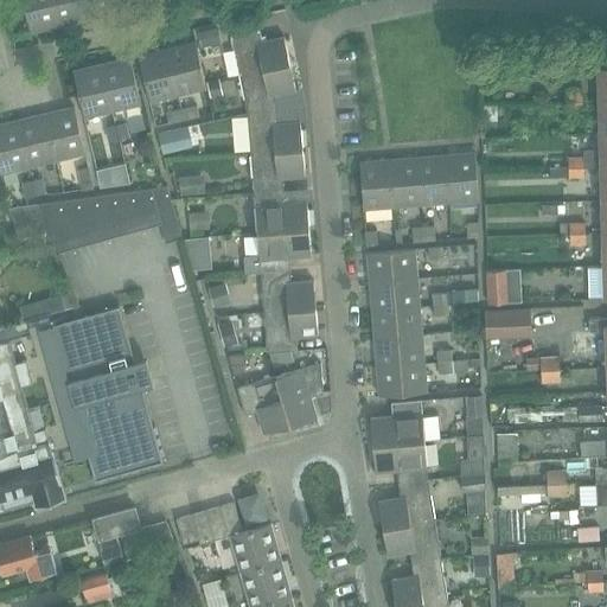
[(59,26),(52,0),(23,0),(31,33),(59,26)]
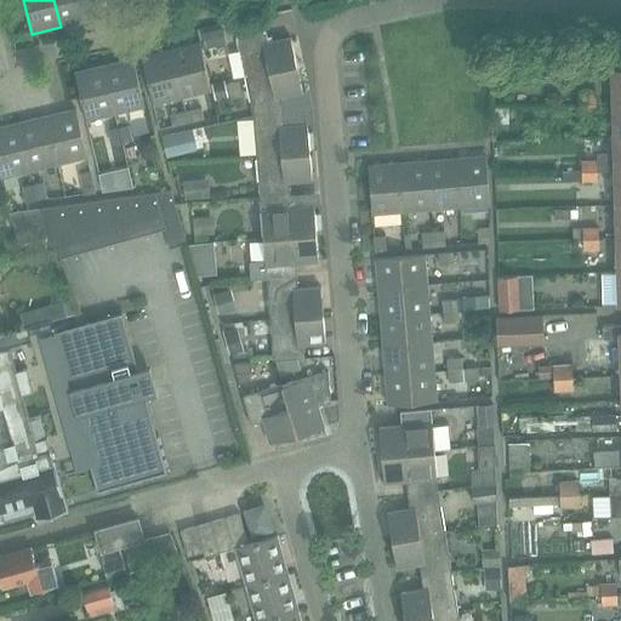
[(84,0),(53,0),(61,27),(89,21),(84,0)]
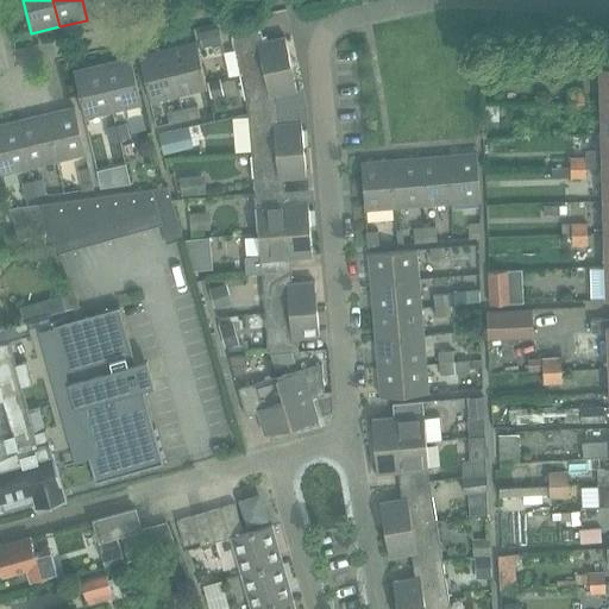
[(112,0),(82,0),(87,20),(115,13),(112,0)]
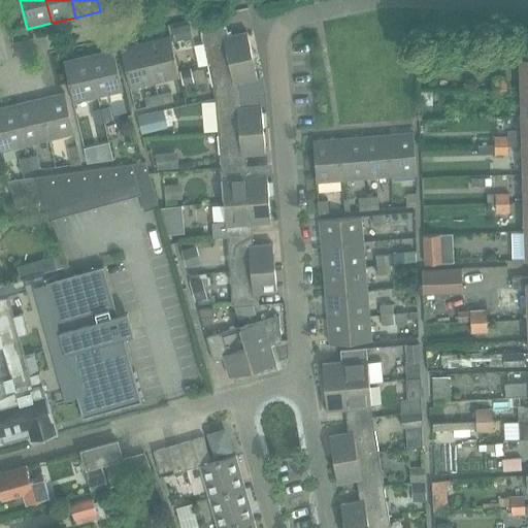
[(201,31),(208,65),(253,56),(248,32),(229,36),(226,25),(201,31)]
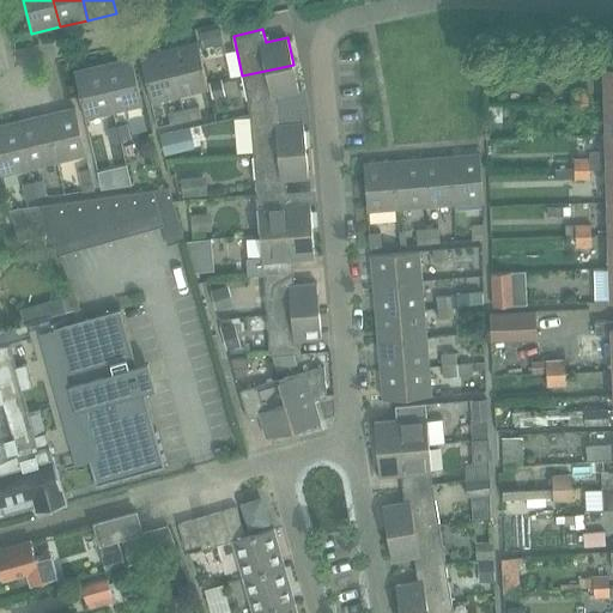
[(198,43),(169,50),(181,97),(210,90),(198,43)]
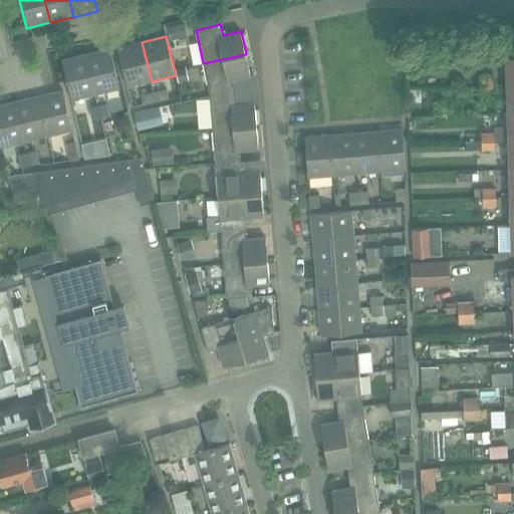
[(152,81),(142,42),(117,47),(127,86),(152,81)]
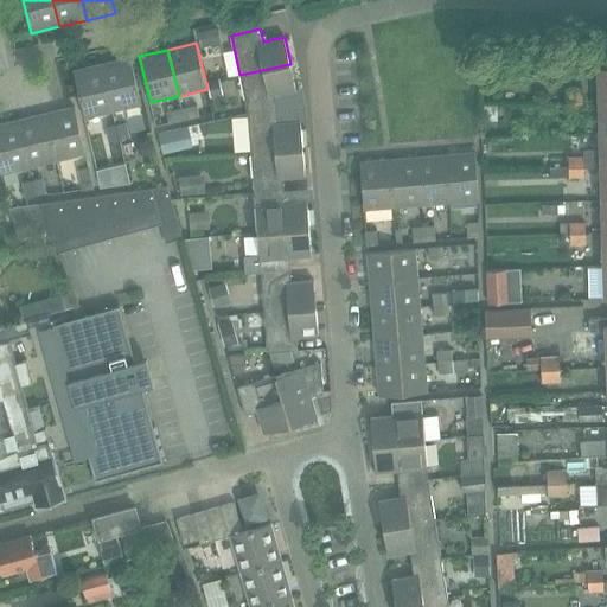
[(131,58),(102,65),(113,112),(141,104),(131,58)]
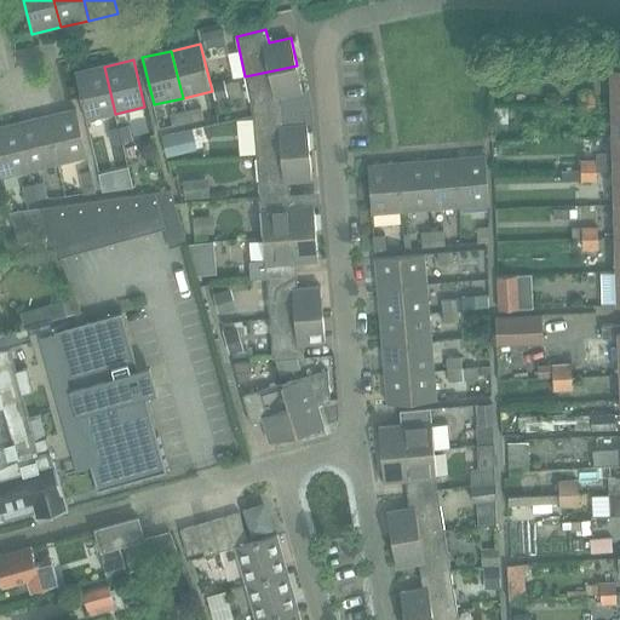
[(245,76),(253,116),(283,112),(281,97),(303,92),(297,65),(245,76)]
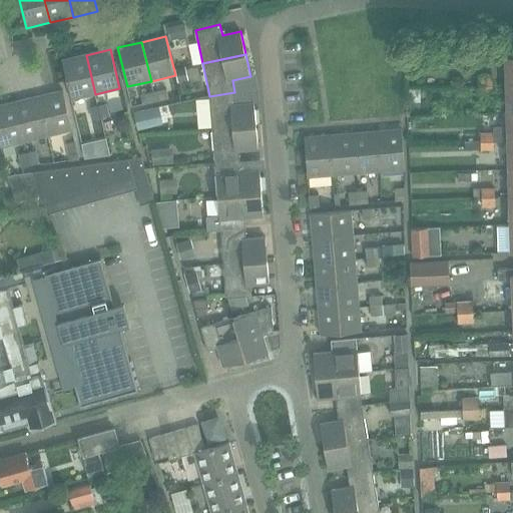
[(95,94),(86,55),(62,61),(71,99),(95,94)]
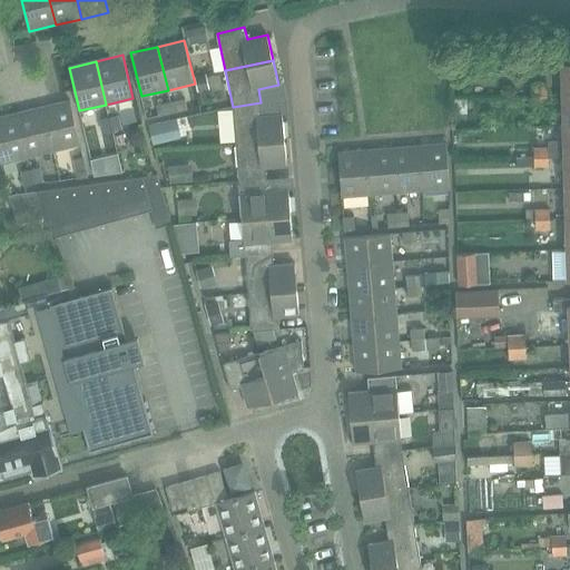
[(569,75),(549,74),(548,99),(569,100),(569,82),(569,75)]
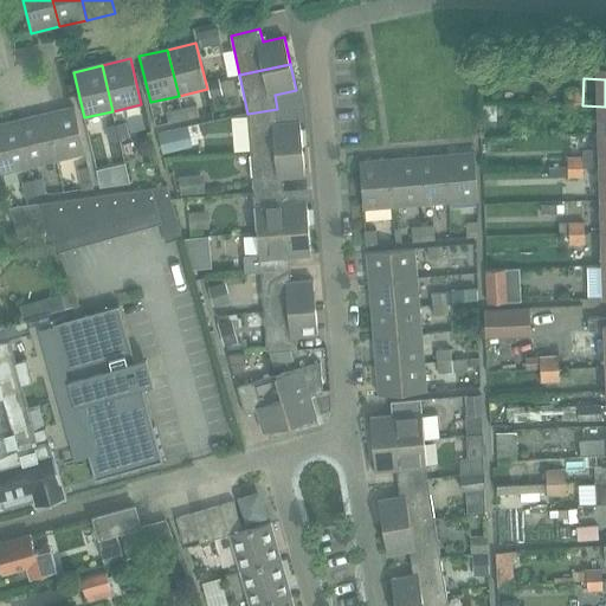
[(197,105),(181,109),(185,120),(200,116),(197,105)]
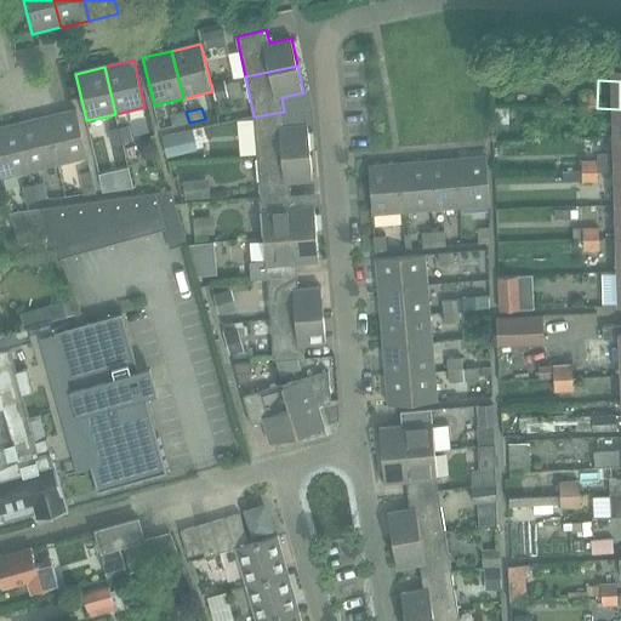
[(77,110),(47,118),(58,164),(87,158),(77,110)]
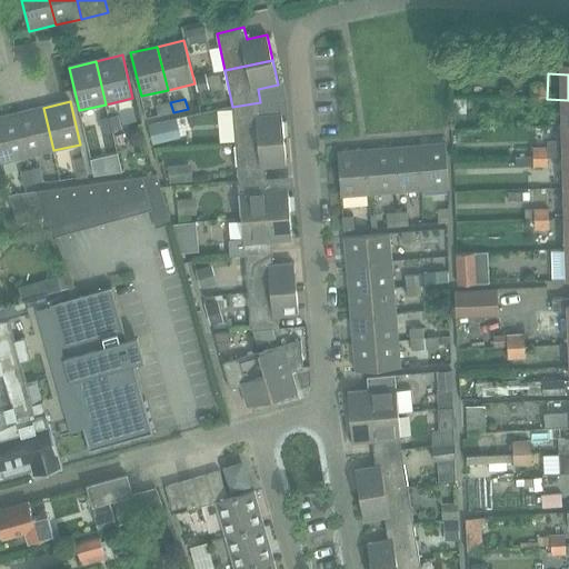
[(173,112),(170,102),(156,106),(159,116),(173,112)]
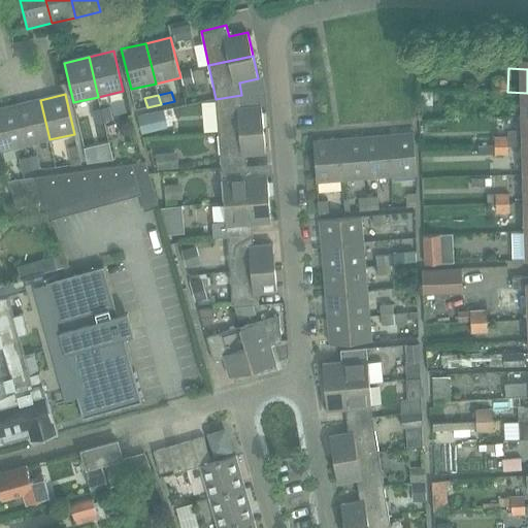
[(219,131),(219,133),(264,130),(262,106),(242,107),(241,95),(216,99),(216,102),(201,103),(204,133),(219,131)]
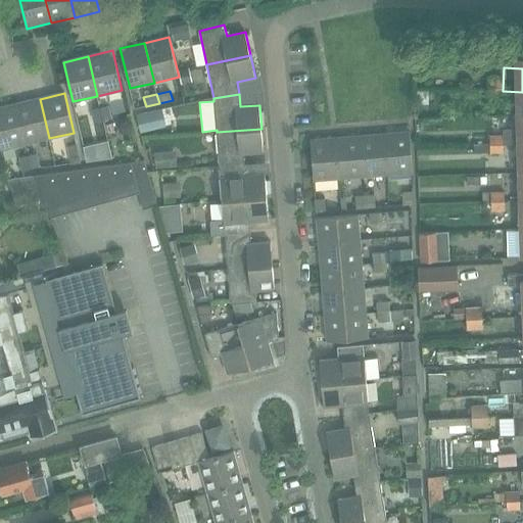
[(40,99),(16,104),(26,144),(49,138),(40,99)]
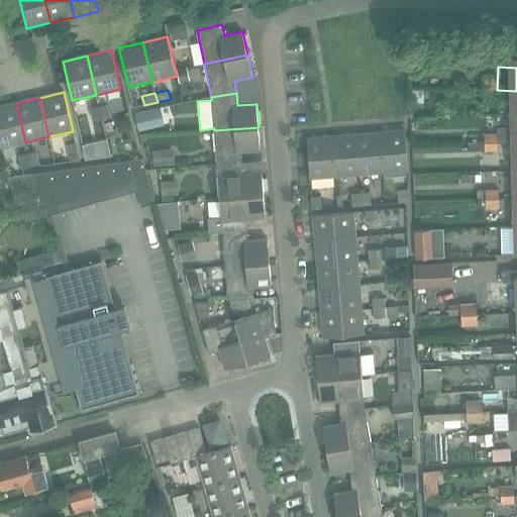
[(175,99),(149,105),(154,124),(179,118),(175,99)]
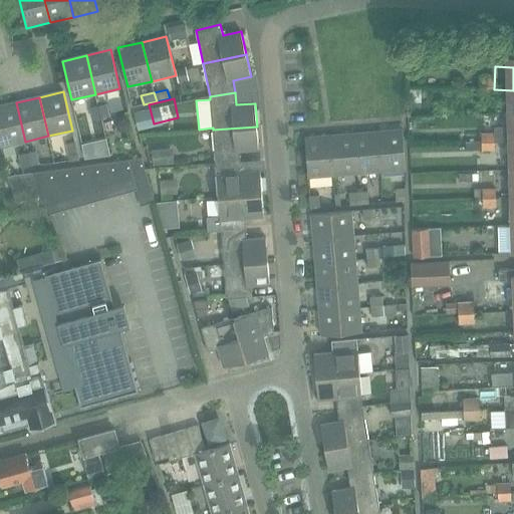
[(25,142),(16,102),(0,105),(0,144),(1,148),(25,142)]
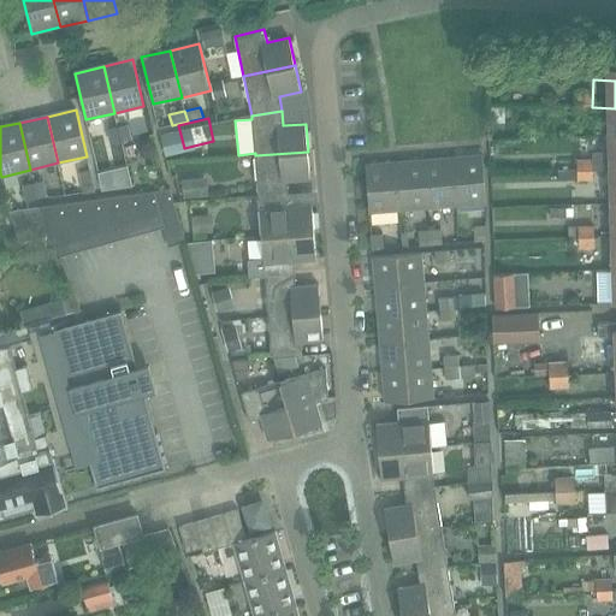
[(129,124),(119,126),(122,142),(132,140),(129,124)]
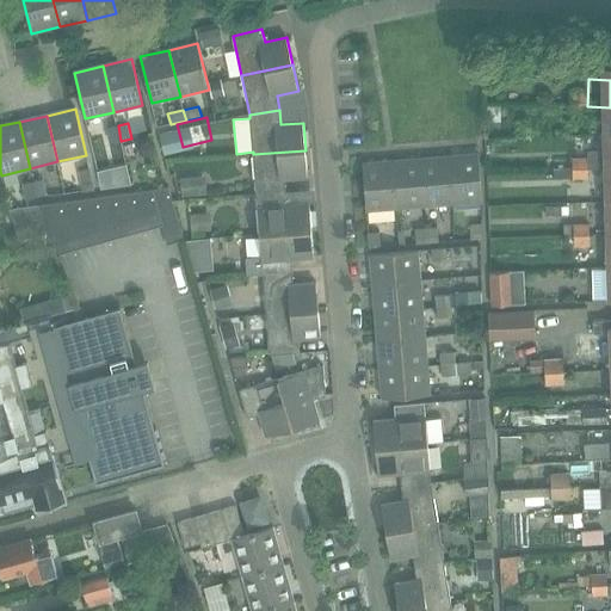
[(121,141),(118,125),(107,128),(111,143),(121,141)]
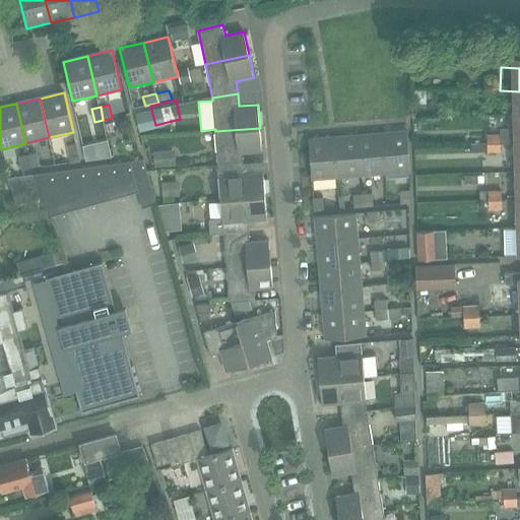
[(519,124),(501,125),(502,145),(517,145),(517,136),(519,135),(519,124)]
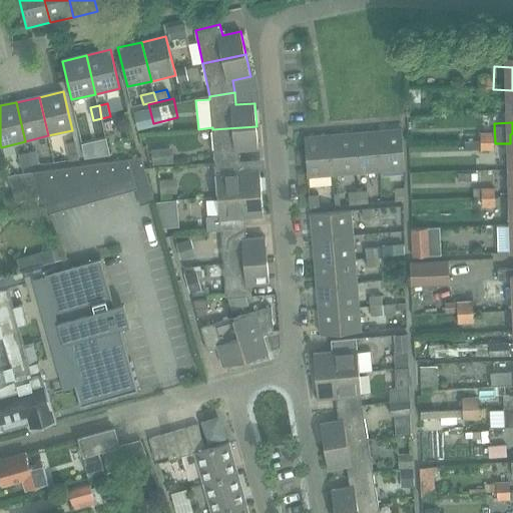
[(212,129),(215,163),(240,161),(239,150),(259,149),(257,126),(212,129)]
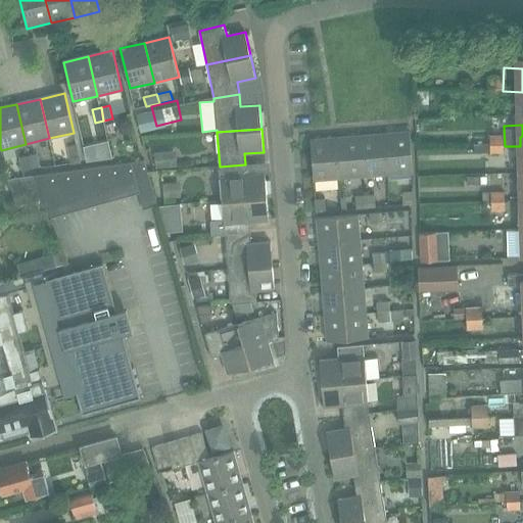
[(410,132),(385,134),(388,175),(413,173),(410,132)]
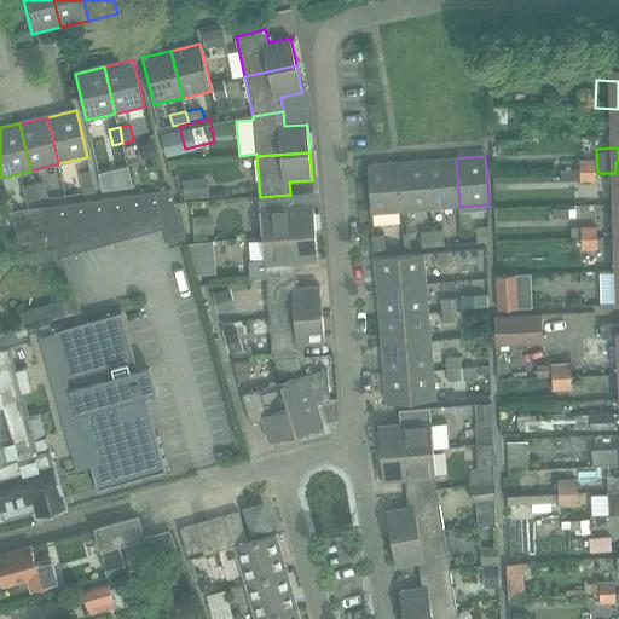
[(456,158),(426,161),(431,209),(460,207),(456,158)]
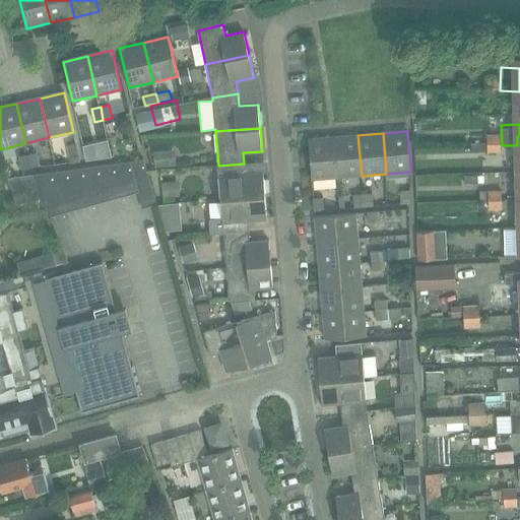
[(358,135),(333,137),(336,178),(362,176),(358,135)]
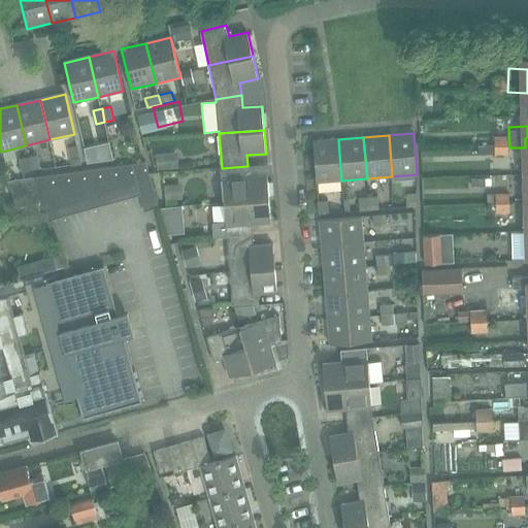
[(341,180),(338,139),(314,141),(317,183),(341,180)]
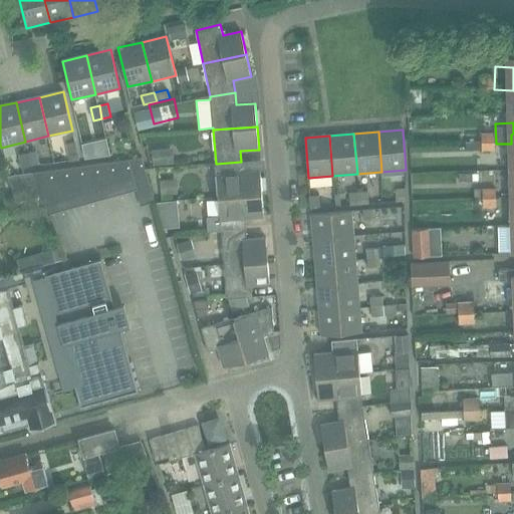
[(67,144),(70,157),(78,155),(75,142),(67,144)]
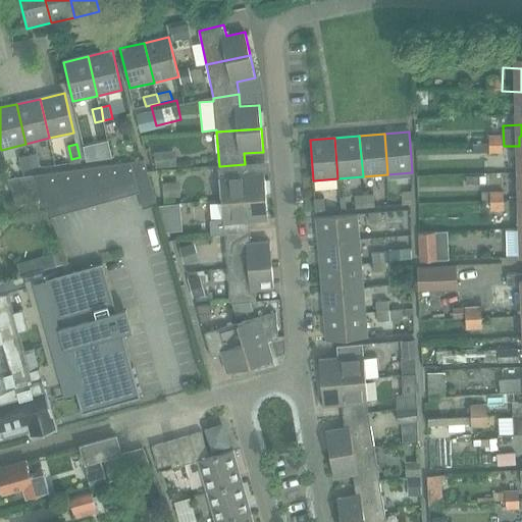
[(37,154),(29,155),(32,168),(40,166),(37,154)]
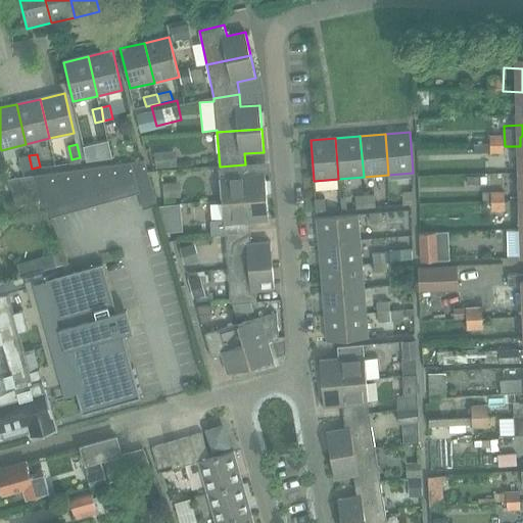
[(32,169),(29,155),(19,158),(22,171),(32,169)]
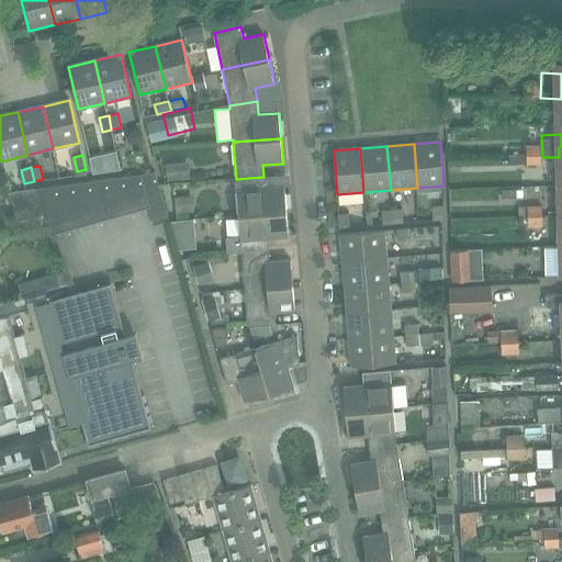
[(154,225),(169,222),(166,209),(155,172),(139,175),(149,208),(154,225)]
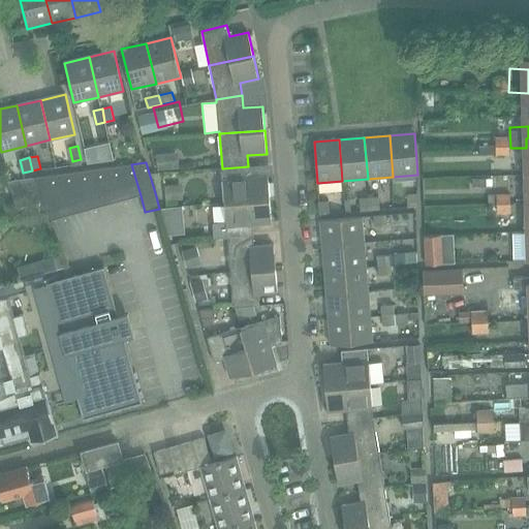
[(141,195),(131,164),(116,166),(125,199),(141,195)]
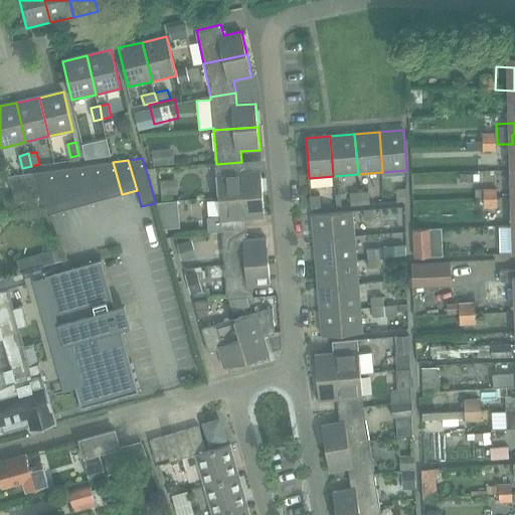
[(122,194),(113,162),(98,164),(107,198),(122,194)]
